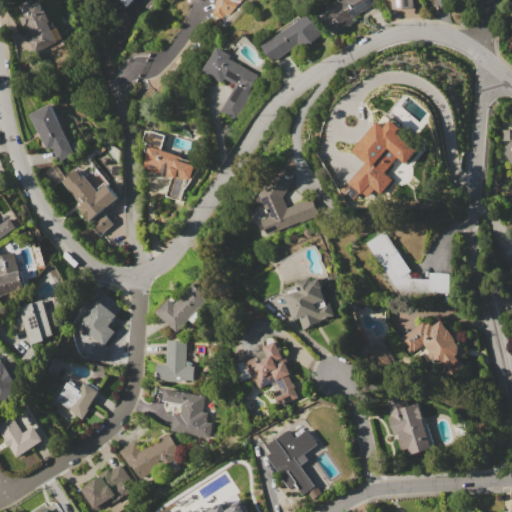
[(243,0),(239,18),(212,12),(214,0),(243,0)]
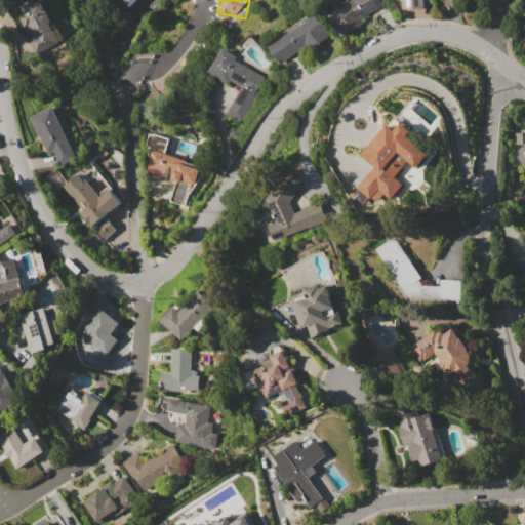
[(328,15),(352,0),(384,0),(386,2),(360,18),(363,23),(341,36),(328,15)]
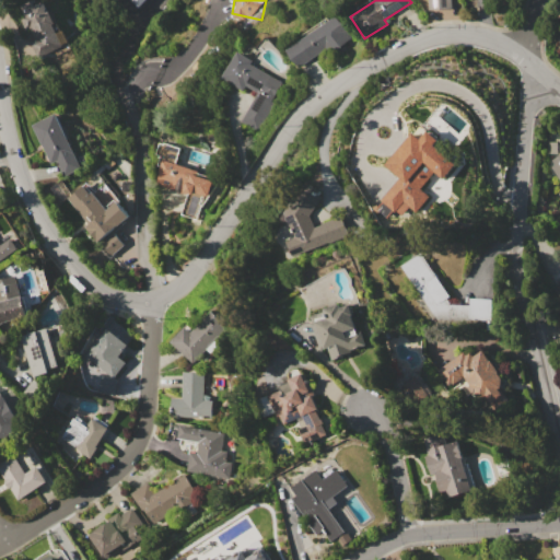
[(451,0),(453,8),(430,10),(428,0),(451,0)]
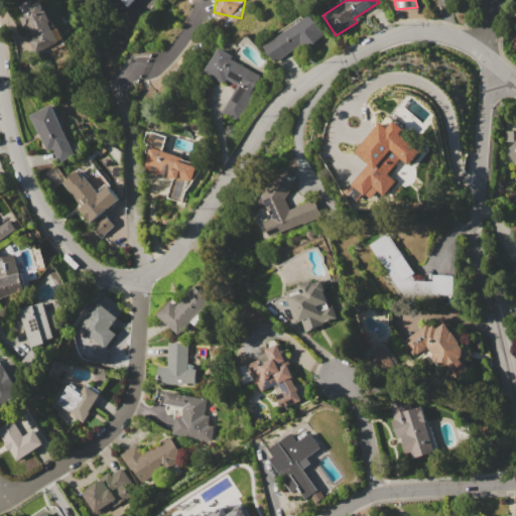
[(18,6),(29,1),(31,5),(41,1),(50,21),(49,22),(53,30),(59,27),(66,39),(40,51),(39,49),(34,51),(29,39),(33,37),(18,6)]
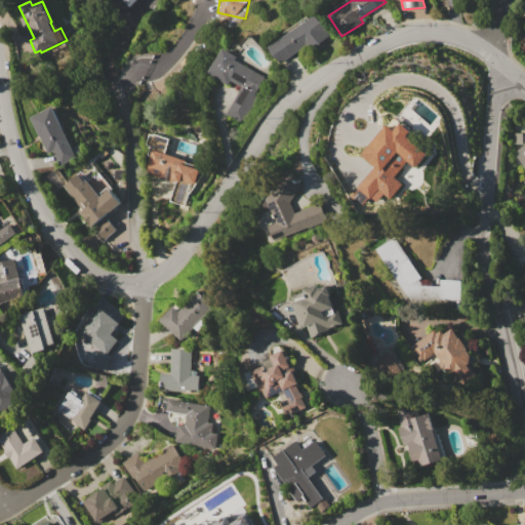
[(316,14),(330,36),(310,49),(307,45),(281,63),(270,47),(316,14)]
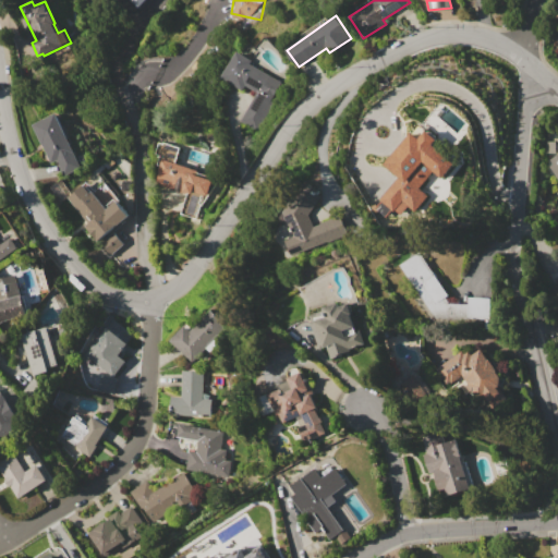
[(238,51),(253,60),(251,63),(280,83),(269,100),(274,102),(256,130),(240,119),(256,92),(245,85),(242,91),(221,77),(238,51)]
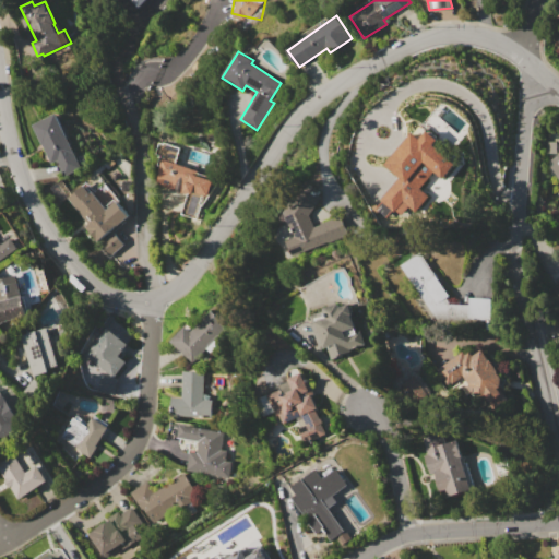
[(55,113),(81,167),(63,176),(56,159),(50,163),(31,123),(55,113)]
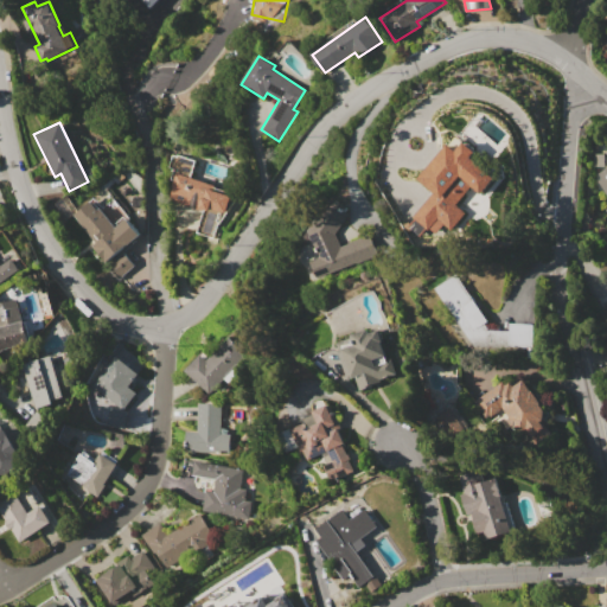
[(428,161),(474,183),(462,208),(411,185),(415,178),(396,170),(404,152),(428,161)]
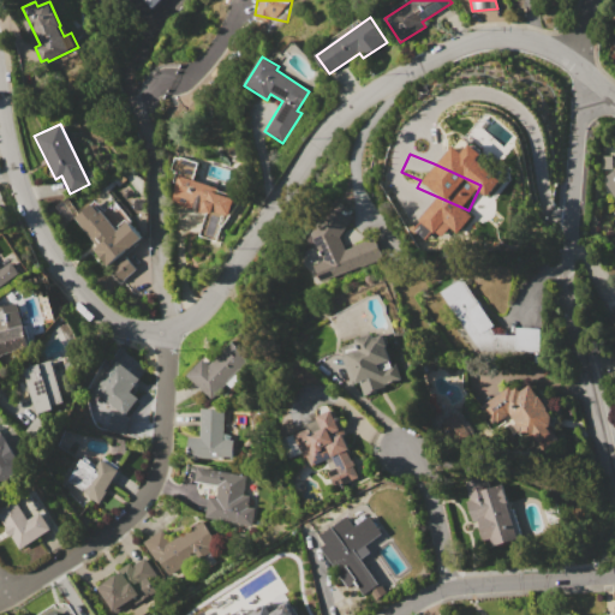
[(175,156),(197,162),(192,179),(213,185),(210,191),(234,198),(228,218),(212,213),(210,215),(171,203),(177,181),(173,180),(177,171),(172,168),(175,156)]
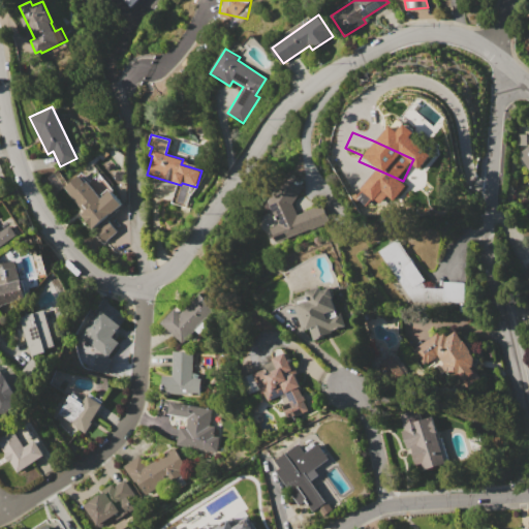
[(528,145),(521,150),(520,153),(528,168),(528,145)]
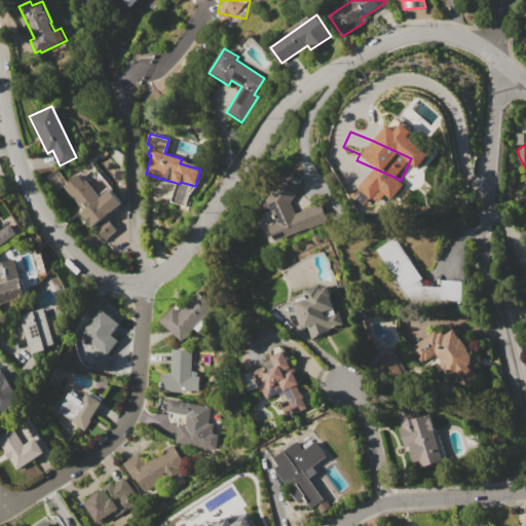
[(326,220),(273,240),(268,226),(276,223),(267,199),(288,170),(299,177),(296,181),(302,185),(291,202),(295,213),(320,203),(326,220)]
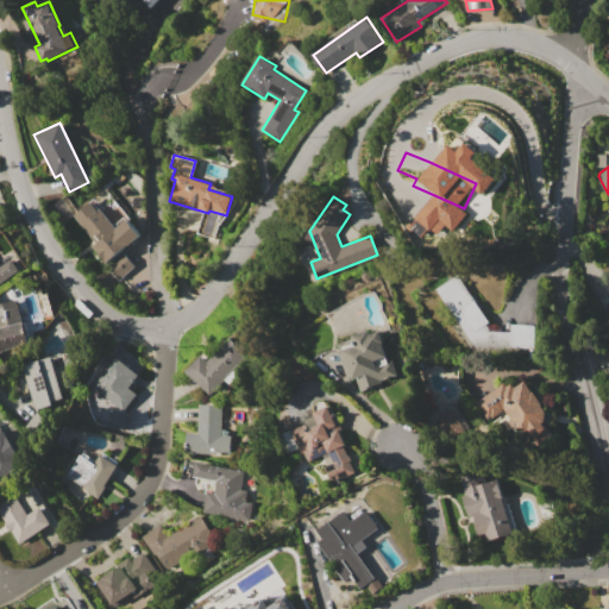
[(74,215),(90,201),(98,209),(100,208),(112,198),(130,219),(129,220),(140,234),(132,242),(135,244),(126,251),(124,249),(106,263),(93,246),(98,243),(74,215)]
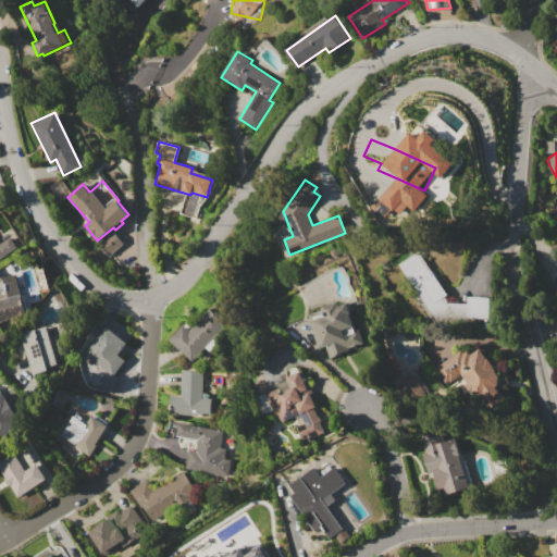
[(113,231),(124,243),(110,255),(100,243),(113,231)]
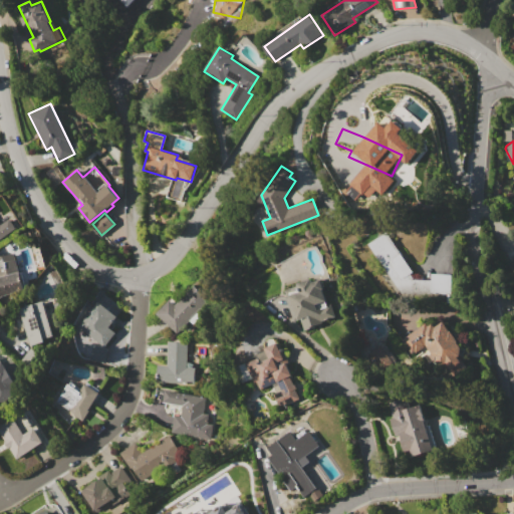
[(0,225),(10,218),(17,228),(0,240),(0,225)]
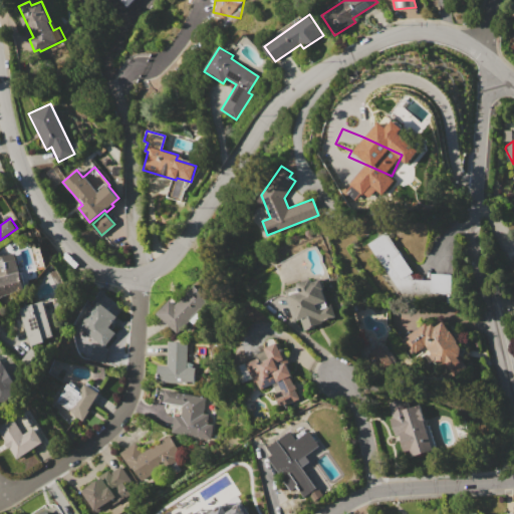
[(367,244),(386,232),(413,271),(410,274),(414,279),(431,279),(432,272),(453,273),(452,295),(403,293),(402,293),(367,244)]
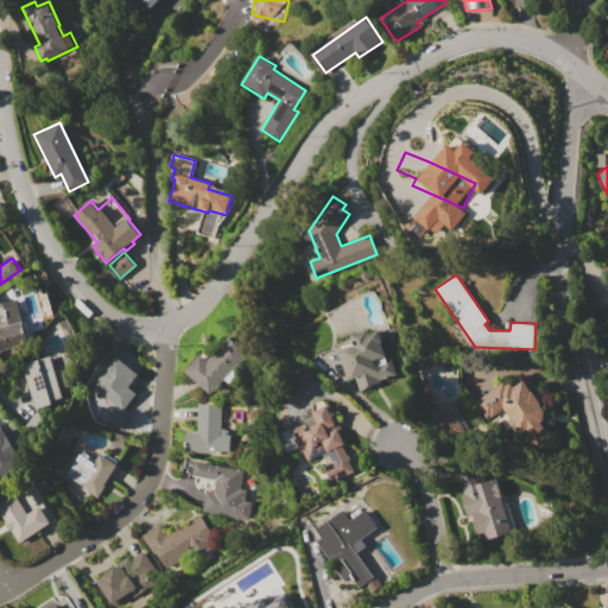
[(0,303),(17,299),(21,322),(26,321),(31,340),(30,341),(30,342),(6,348),(0,352),(0,303)]
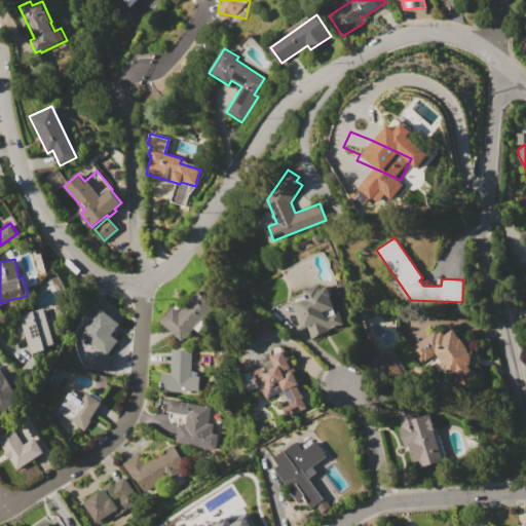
[(292,296),(305,292),(304,290),(318,285),(320,288),(328,285),(332,295),(331,296),(334,307),(333,307),(335,312),(338,311),(343,325),(329,330),(329,332),(312,338),(308,327),(301,329),(292,304),(294,303),(292,296)]
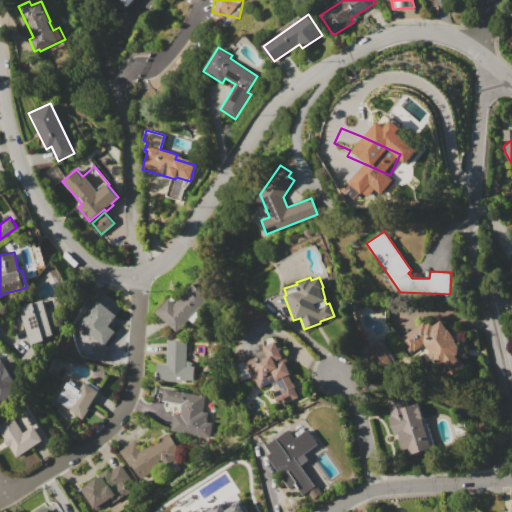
[(156,312),(171,297),(175,302),(194,284),(208,298),(175,331),(156,312)]
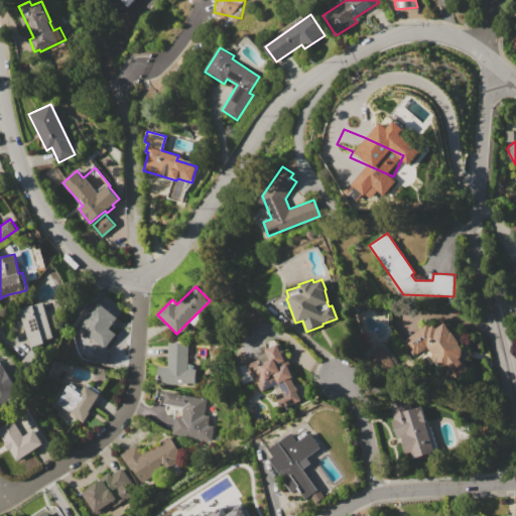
[(18,309),(43,301),(54,338),(42,341),(43,343),(29,348),(18,309)]
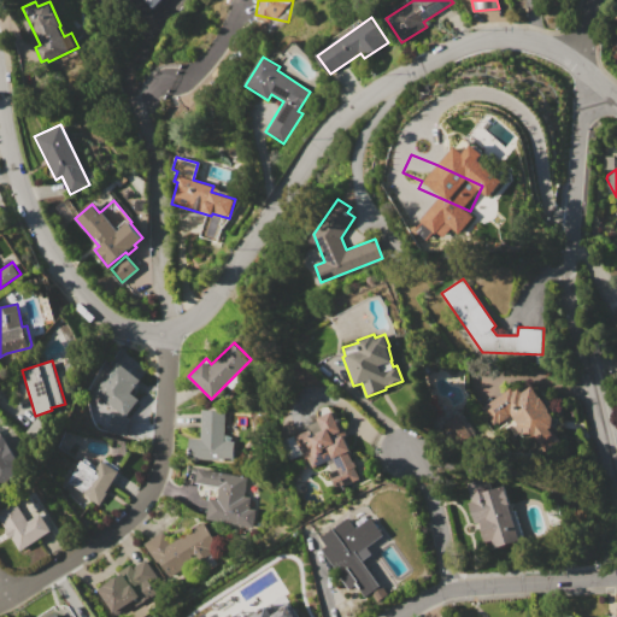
[(117,360),(142,378),(131,393),(139,398),(125,416),(93,392),(117,360)]
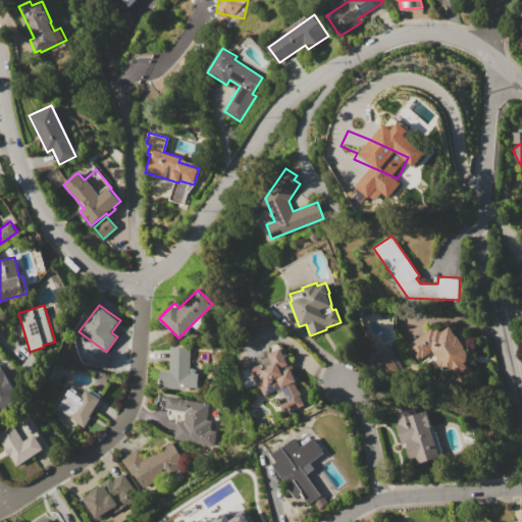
[(408,345),(433,328),(434,330),(438,328),(441,332),(449,327),(449,326),(450,325),(457,335),(458,335),(465,347),(464,347),(468,353),(467,361),(465,362),(469,369),(447,383),(427,354),(418,360),(408,345)]
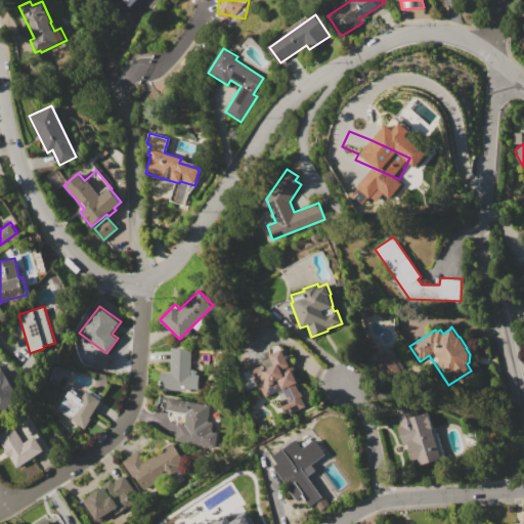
[(173,348),(192,349),(190,376),(202,377),(200,392),(161,389),(162,373),(171,374),(173,348)]
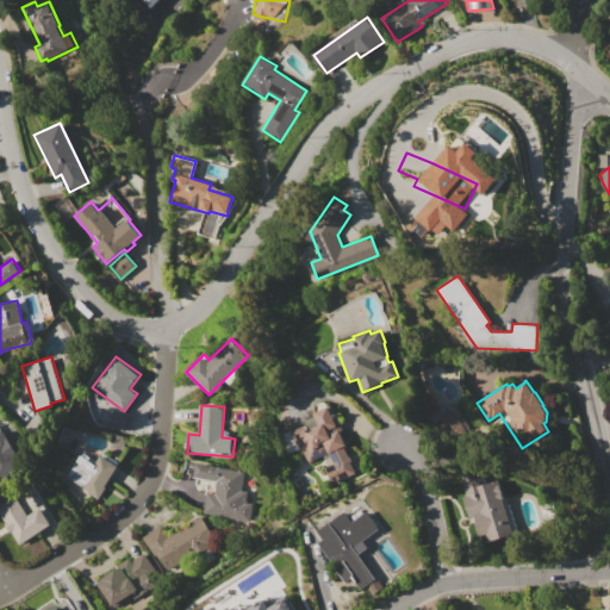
[(293,430),(305,425),(304,421),(316,416),(315,412),(328,406),(356,472),(348,475),(346,471),(329,478),(327,473),(336,468),(329,453),(310,461),(306,453),(304,454),(293,430)]
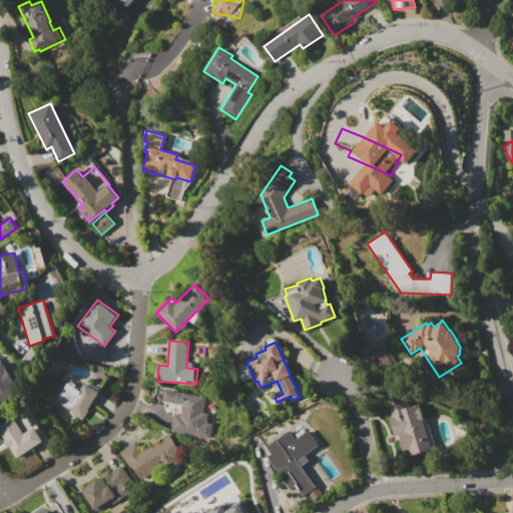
[(103,362),(106,347),(91,344),(88,359),(103,362)]
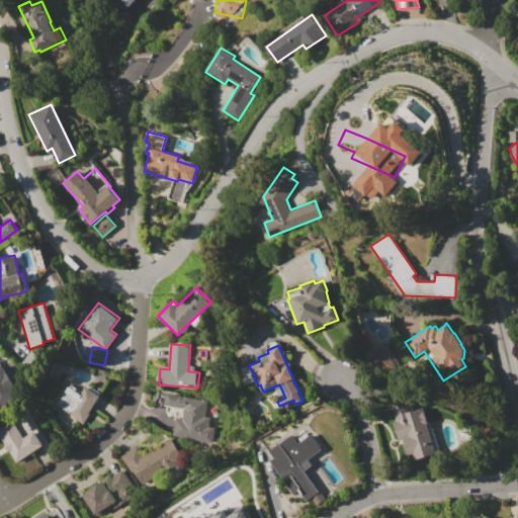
[(393,366),(383,347),(371,353),(379,372),(393,366)]
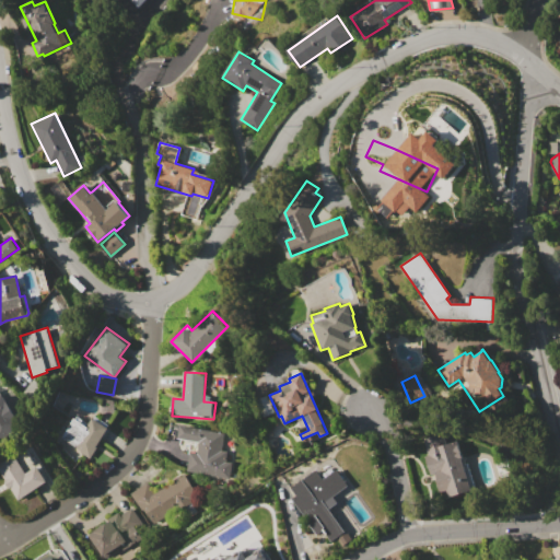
[(0,394),(2,393),(23,426),(0,441),(0,394)]
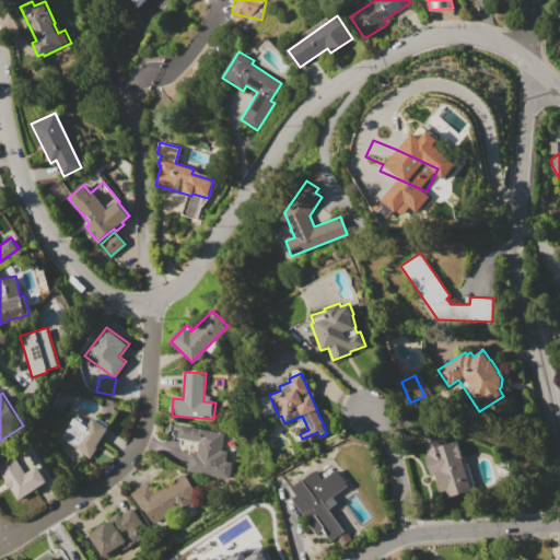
[(93,417),(109,430),(96,447),(97,447),(90,458),(60,436),(74,417),(86,426),(93,417)]
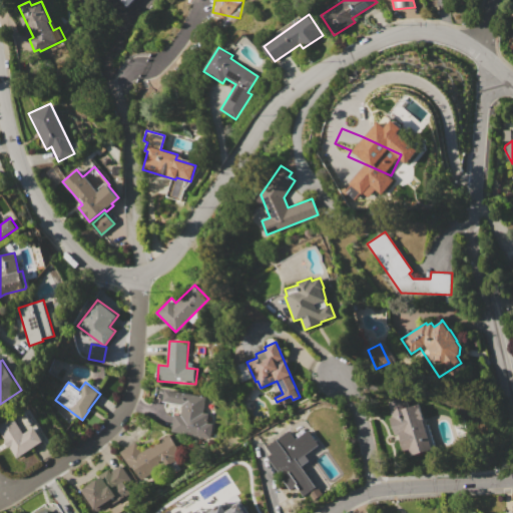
[(165,389),(206,397),(203,412),(208,413),(206,422),(211,423),(208,438),(171,432),(174,414),(180,415),(182,405),(162,402),(165,389)]
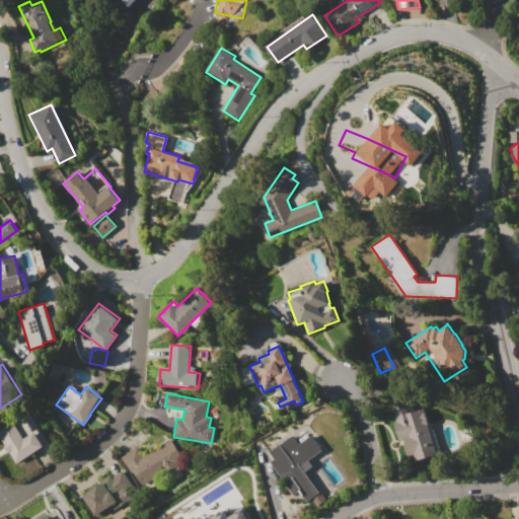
[(393,406),(411,400),(415,412),(424,409),(432,429),(433,429),(441,452),(416,461),(414,454),(409,456),(402,438),(399,439),(393,423),(398,421),(393,406)]
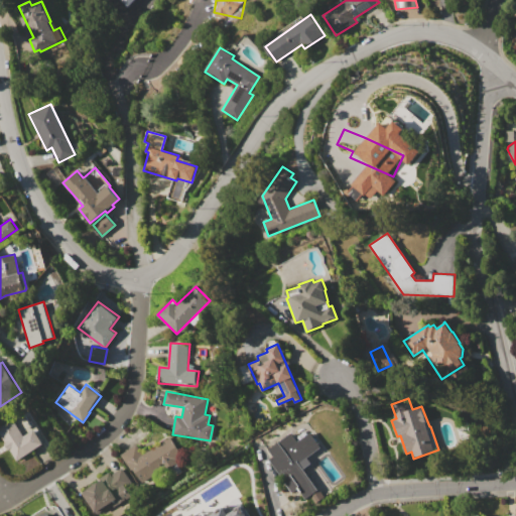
[(0,432),(0,426),(13,418),(24,435),(34,428),(43,443),(17,461),(0,432)]
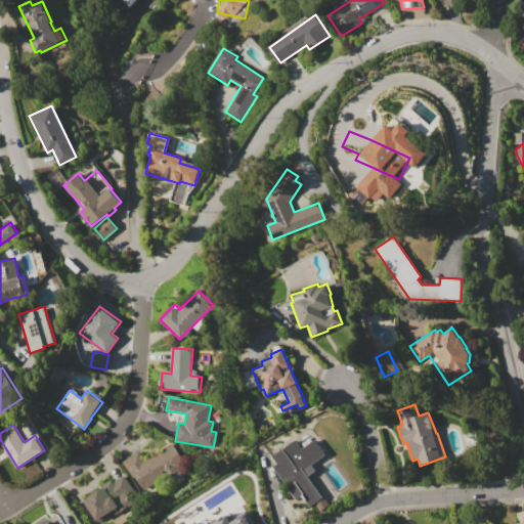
[(271,455),(295,439),(302,448),(315,438),(326,453),(303,471),(318,491),(320,490),(331,504),(320,511),(315,504),(310,507),(294,485),(292,486),(288,480),(285,482),(273,467),(277,464),(271,455)]
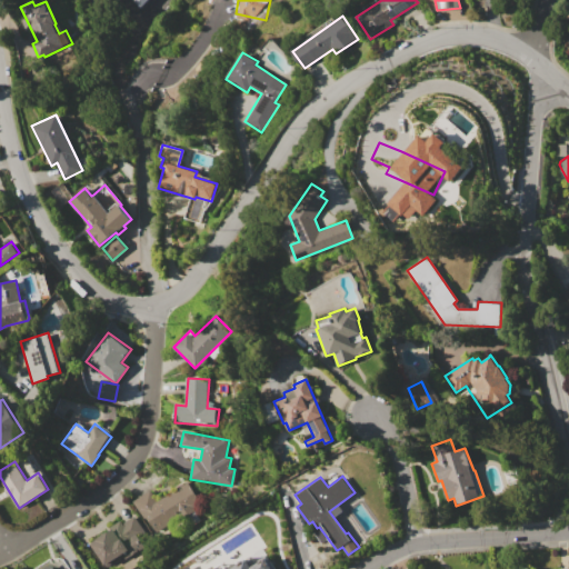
[(158,500),(186,482),(201,505),(179,519),(178,516),(158,528),(149,515),(143,519),(132,501),(150,489),(158,500)]
